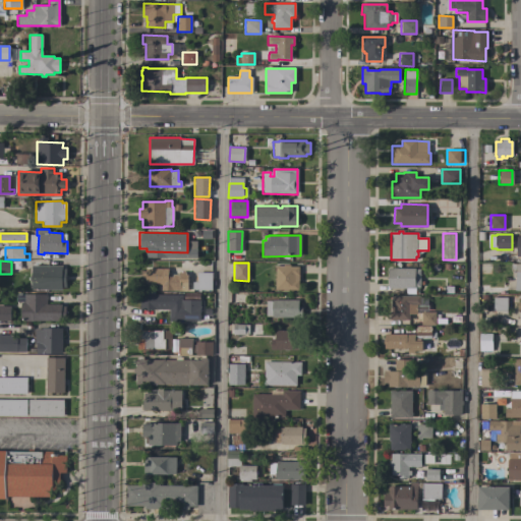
[(520,290),(515,290),(515,271),(511,271),(511,264),(520,264),(520,290)]
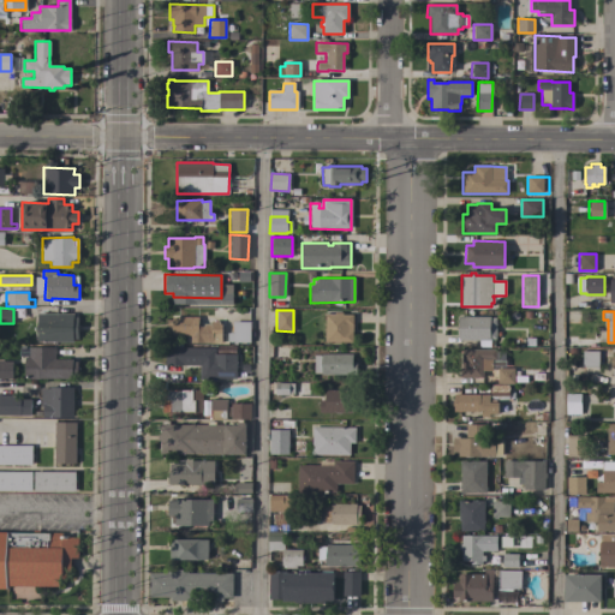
[(352,342),(324,341),(324,320),(322,320),(322,316),(324,316),(324,314),(334,314),(334,312),(342,312),(342,314),(353,315),(352,342)]
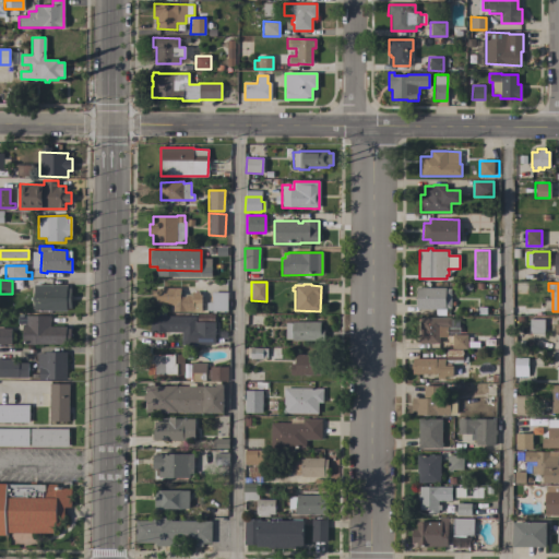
[(34,311),(34,285),(66,285),(66,288),(71,288),(70,308),(67,308),(67,311),(34,311)]
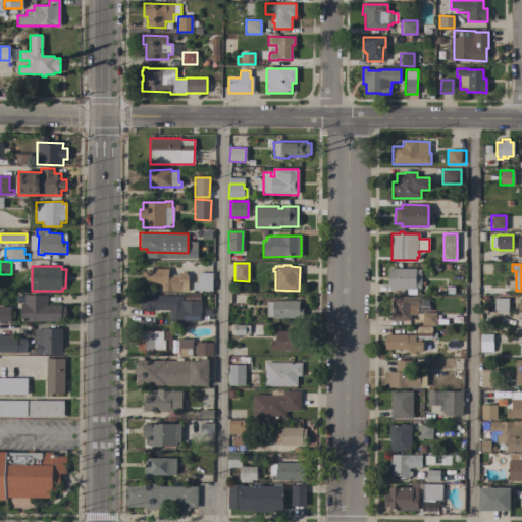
[(168,268),(168,276),(172,276),(172,274),(178,274),(178,272),(186,272),(186,275),(188,275),(188,286),(180,286),(180,291),(161,291),(161,284),(146,284),(146,279),(142,279),(142,272),(146,272),(146,269),(168,268)]
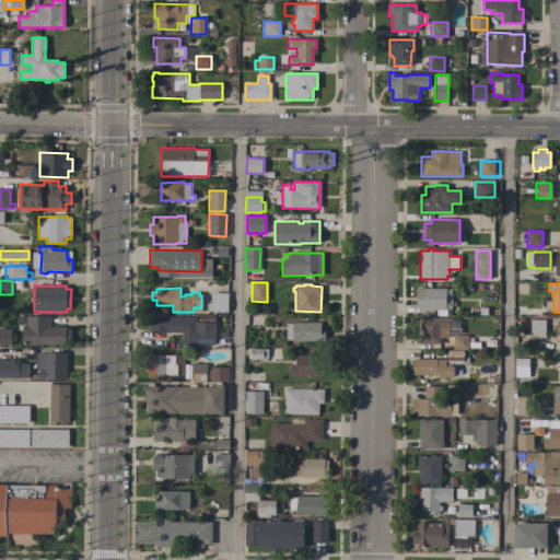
[(446,288),(446,290),(452,290),(452,301),(459,301),(459,307),(452,307),(452,308),(446,308),(446,310),(417,310),(417,288),(446,288)]
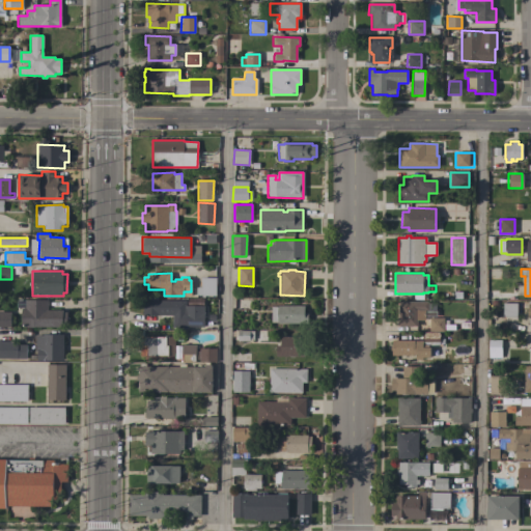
[(216,296),(202,296),(202,295),(196,295),(196,287),(200,287),(200,278),(216,277),(216,296)]
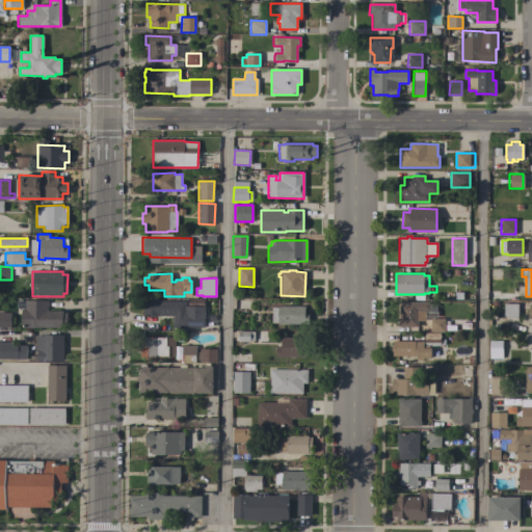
[(33,327),(21,327),(21,309),(25,309),(25,300),(48,300),(48,310),(62,311),(62,313),(67,313),(67,325),(62,325),(62,327),(33,327)]
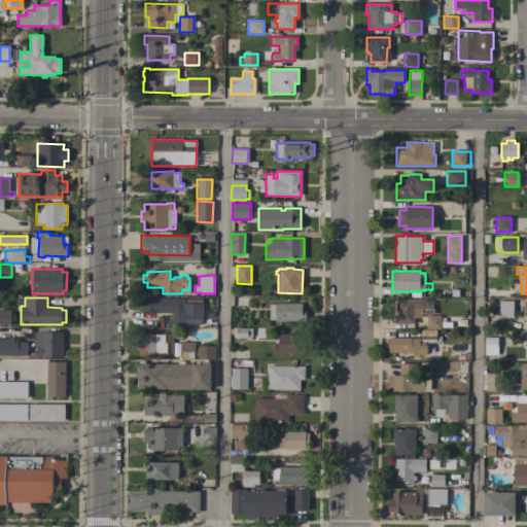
[(182,324),(182,325),(171,325),(171,313),(141,313),(141,297),(183,299),(183,304),(203,304),(202,324),(182,324)]
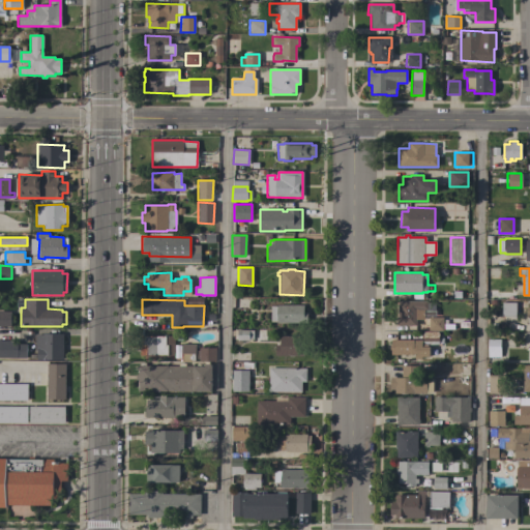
[(428,301),(429,301),(429,304),(428,304),(428,310),(423,310),(423,320),(416,319),(416,325),(395,325),(395,315),(398,315),(398,301),(428,301)]
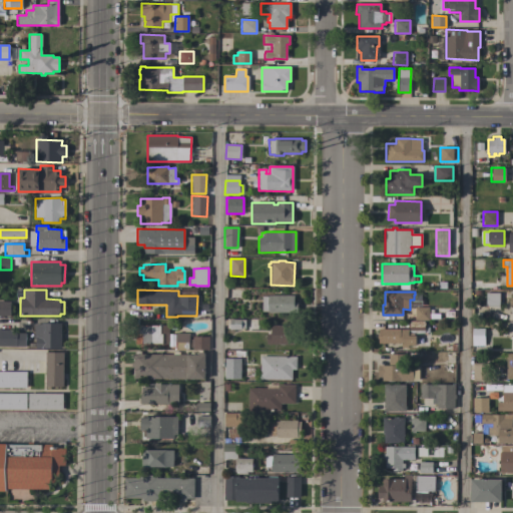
[(499,306),(486,307),(485,293),(499,293),(499,306)]
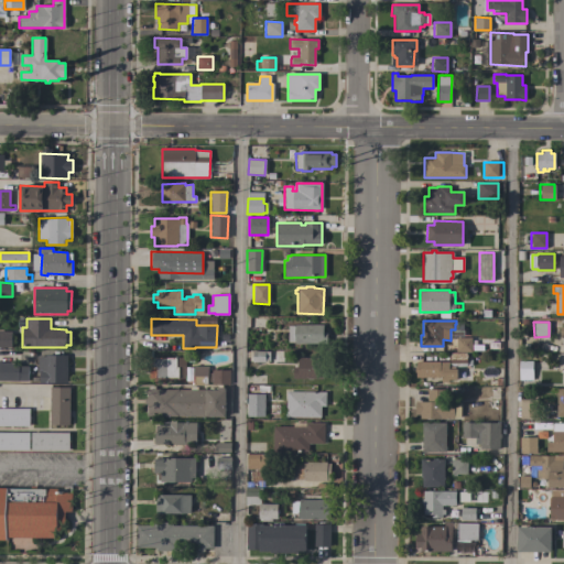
[(323,325),(323,333),(326,333),(326,340),(323,340),(323,344),(294,344),(294,343),(288,343),(288,326),(294,326),(294,325),(323,325)]
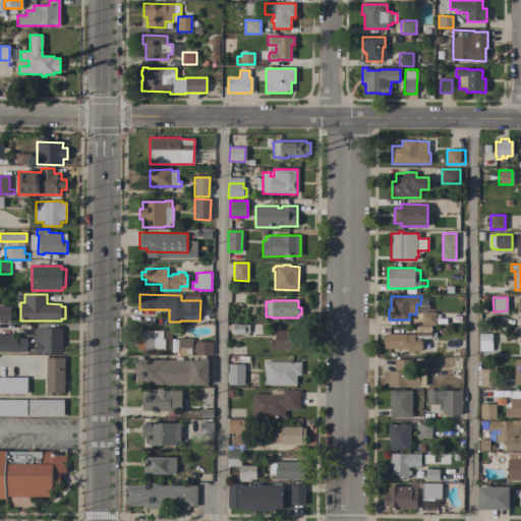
[(0,306),(10,306),(10,321),(0,321),(0,306)]
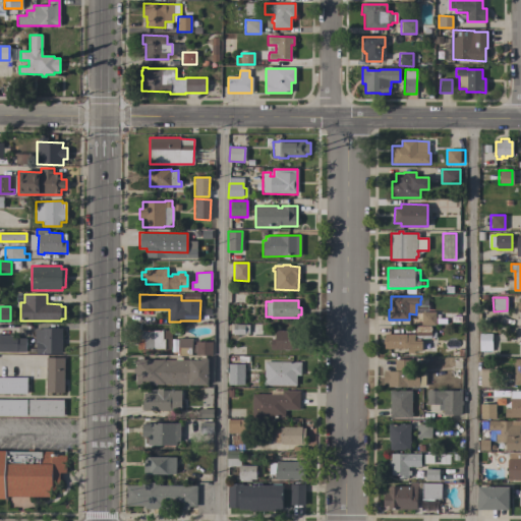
[(436,311),(436,325),(421,325),(421,311),(436,311)]
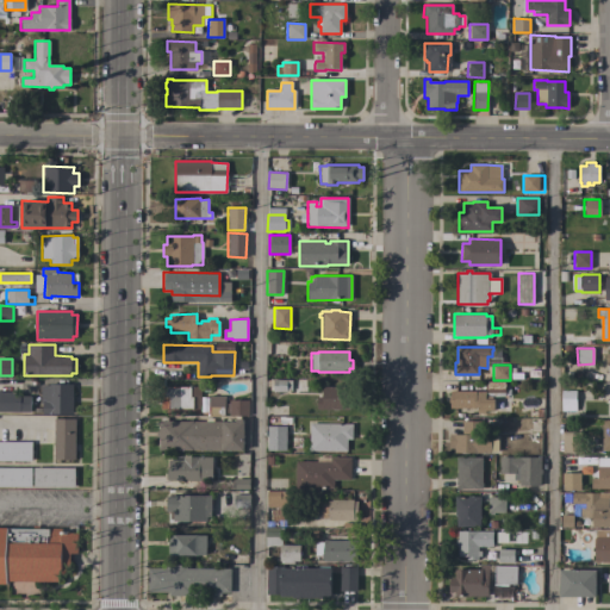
[(291,380),(291,383),(299,383),(299,392),(291,392),(291,391),(286,391),(286,392),(273,392),(273,380),(291,380)]
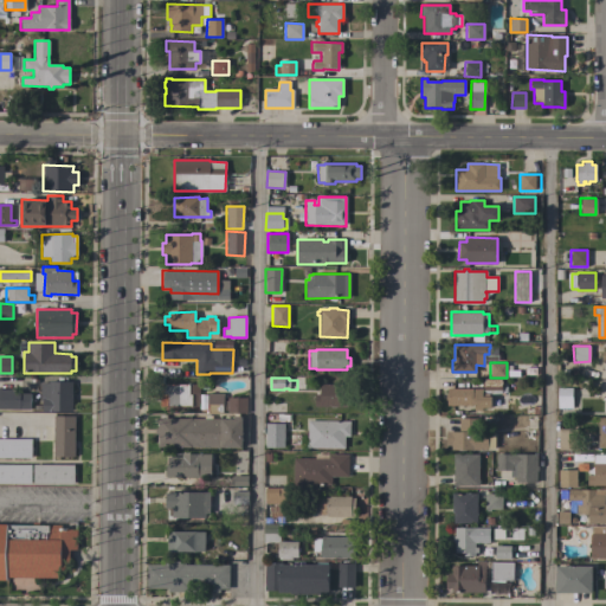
[(472,388),(482,388),(482,393),(483,393),(483,379),(501,379),(501,381),(502,381),(502,394),(489,394),(489,397),(490,397),(490,407),(482,407),(482,410),(475,410),(475,405),(447,405),(447,400),(445,400),(445,394),(447,394),(447,391),(451,391),(451,388),(472,388)]
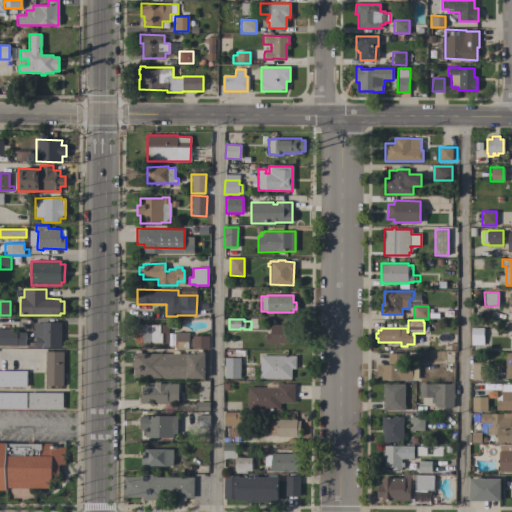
[(40,338),(40,321),(61,322),(61,348),(35,347),(36,338),(40,338)]
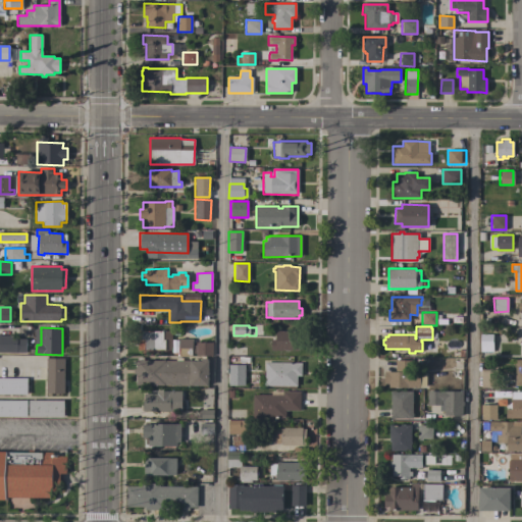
[(138,350),(138,330),(171,330),(171,350),(138,350)]
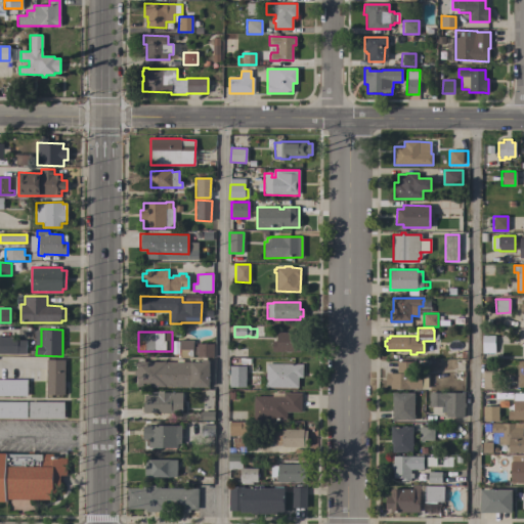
[(301,332),(300,352),(272,351),(272,341),(276,341),(276,332),(301,332)]
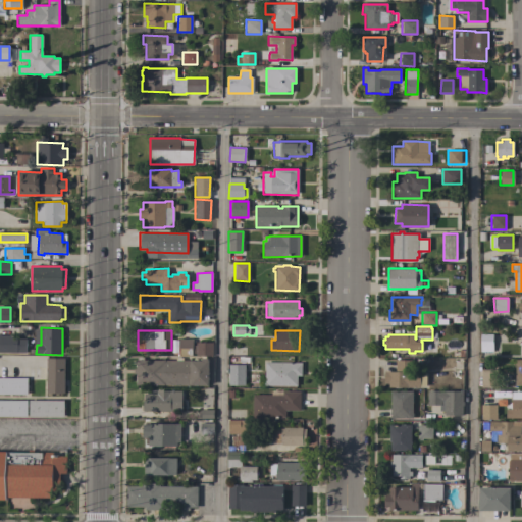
[(0,352),(0,335),(8,335),(8,334),(11,334),(11,335),(17,335),(17,338),(25,338),(25,353),(0,352)]
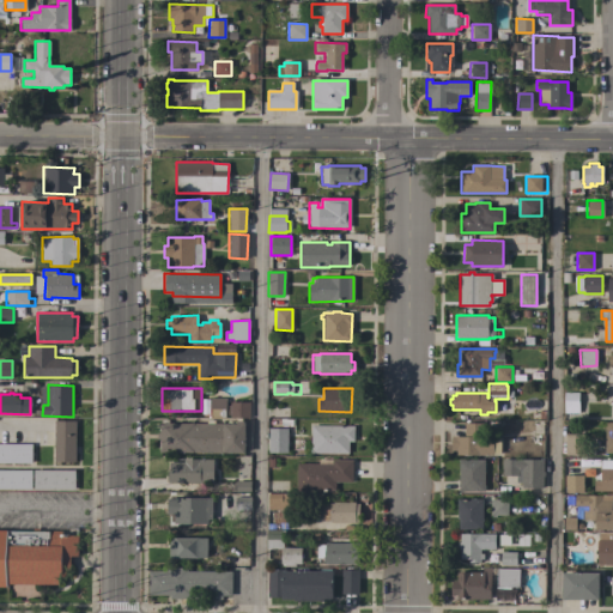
[(578,413),(564,413),(564,393),(578,393),(578,413)]
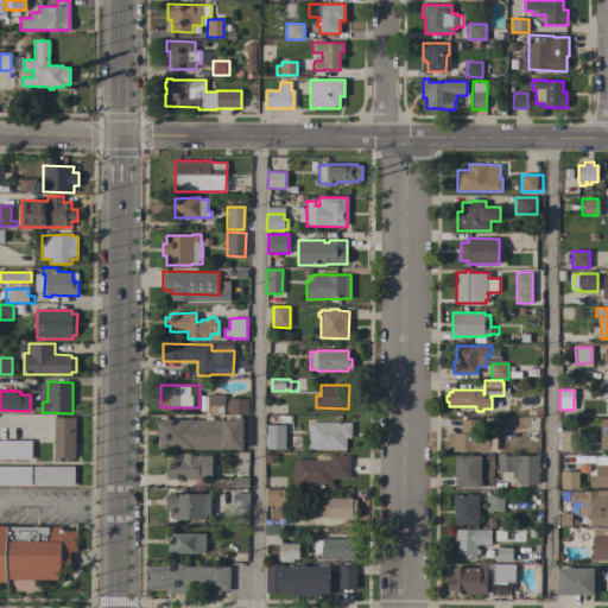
[(223,394),(223,415),(208,415),(208,394),(223,394)]
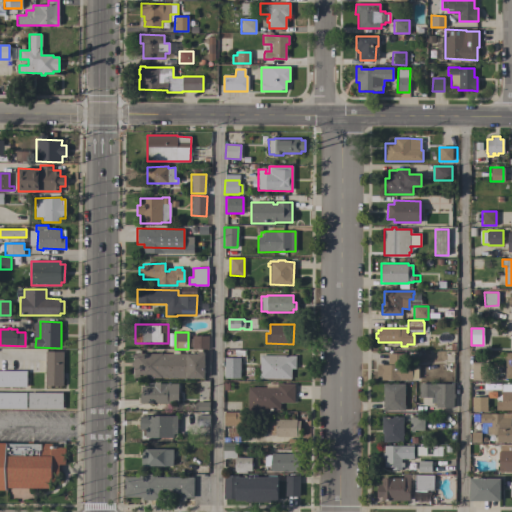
[(208,336),(208,349),(192,349),(192,347),(189,347),(189,338),(192,338),(192,336),(208,336)]
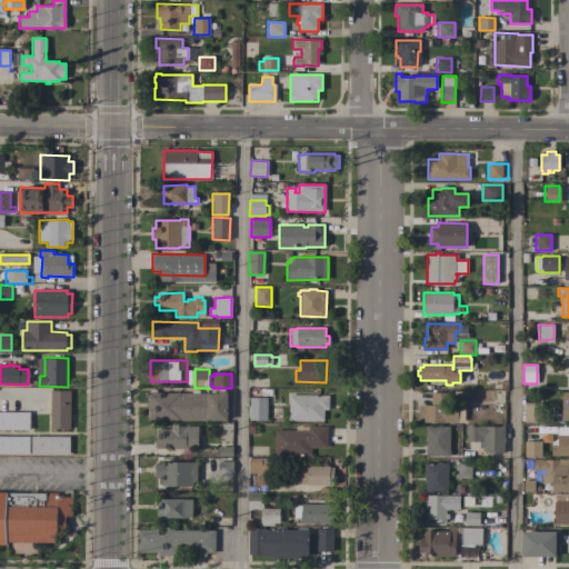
[(148,420),(148,408),(145,408),(145,402),(148,402),(148,392),(149,392),(149,389),(157,389),(157,392),(191,393),(191,390),(199,390),(199,392),(220,393),(220,390),(227,390),(227,393),(228,393),(227,420),(208,420),(148,420)]
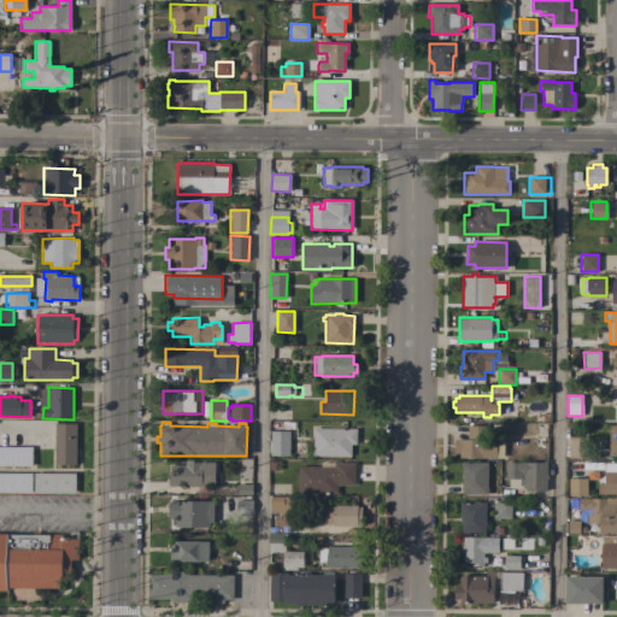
[(76,465),(54,465),(54,423),(76,423),(76,465)]
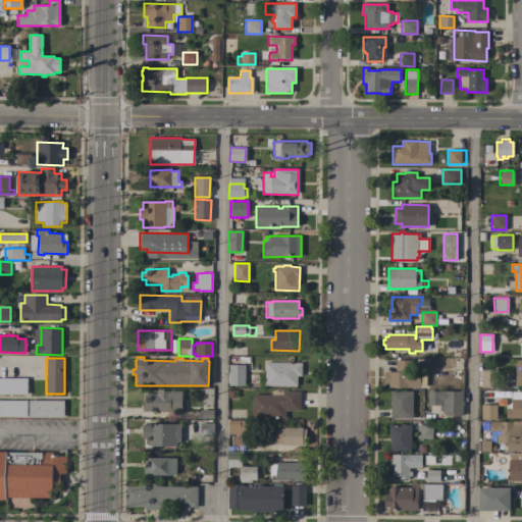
[(264,385),(265,362),(301,363),(301,376),(297,376),(297,386),(264,385)]
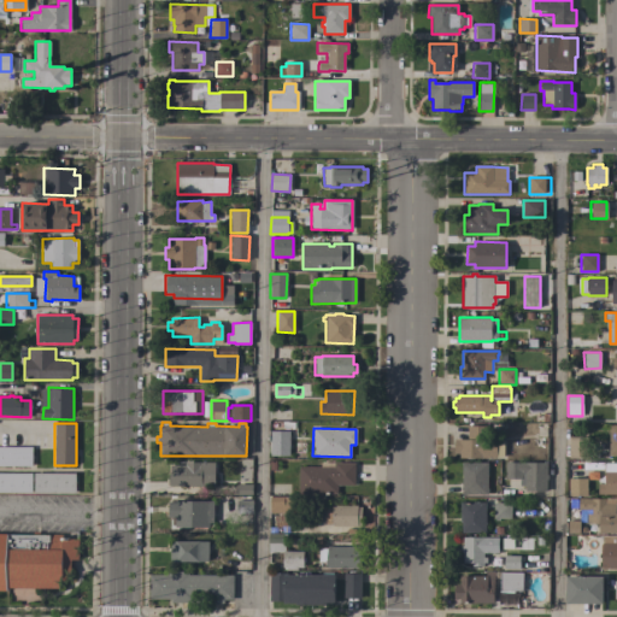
[(289,456),(270,456),(270,430),(289,430),(289,456)]
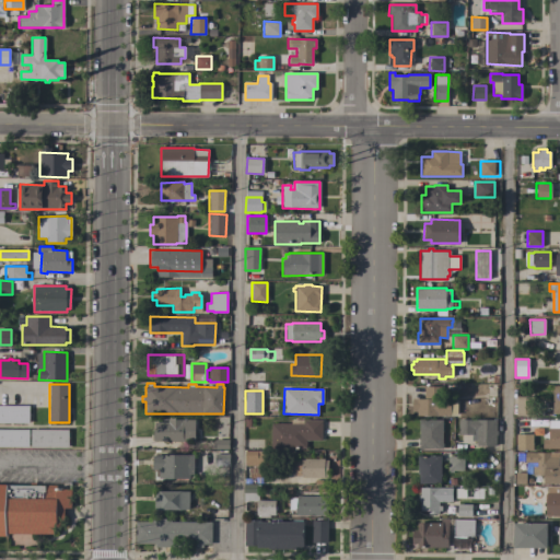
[(533,416),(516,416),(516,396),(533,396),(533,416)]
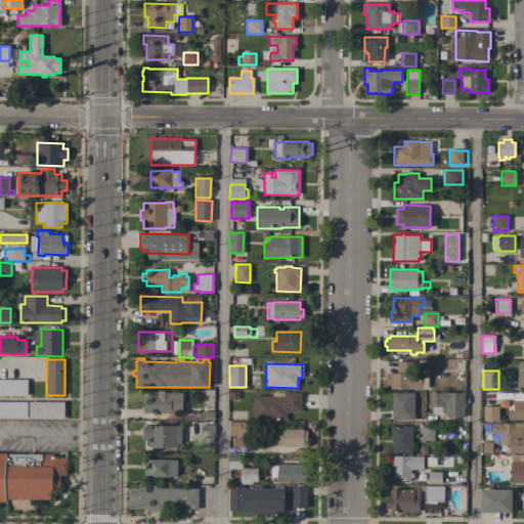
[(386,389),(386,373),(422,373),(422,389),(386,389)]
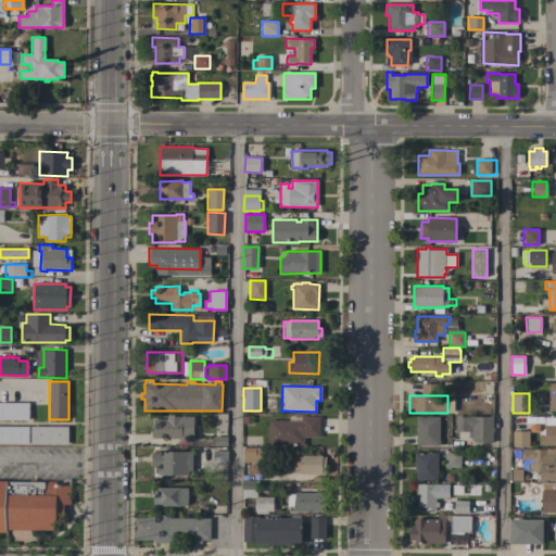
[(0,419),(0,402),(28,403),(28,411),(30,411),(30,413),(28,413),(28,420),(0,419)]
